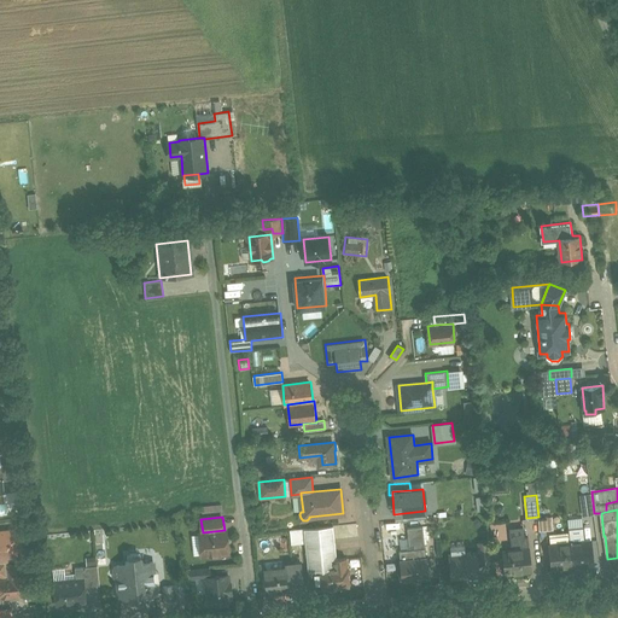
[(523,522),(508,524),(509,538),(512,538),(512,537),(524,536),(523,522)]
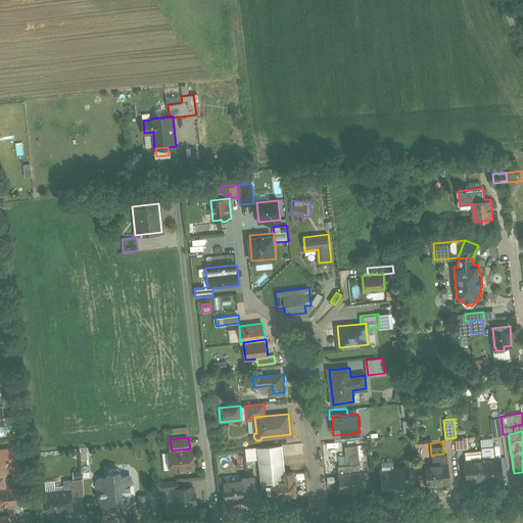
[(282,444),(257,446),(262,482),(272,481),(284,480),(283,473),(285,473),(282,444)]
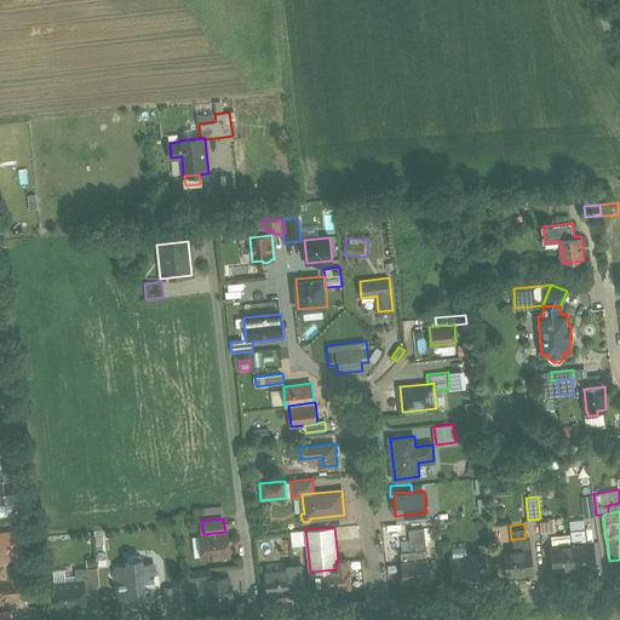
[(424,528),(409,530),(412,551),(426,550),(424,528)]
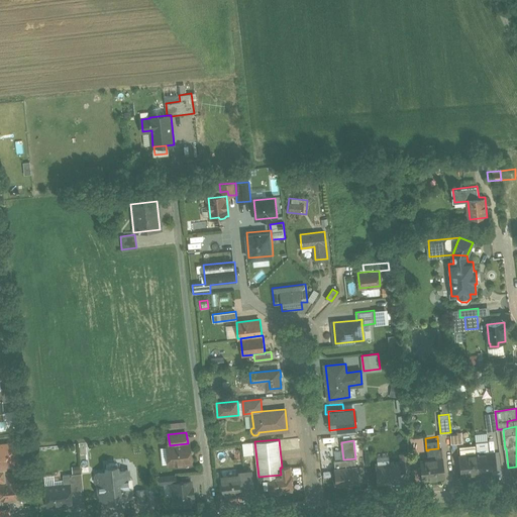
[(18,442),(0,443),(0,471),(21,469),(18,442)]
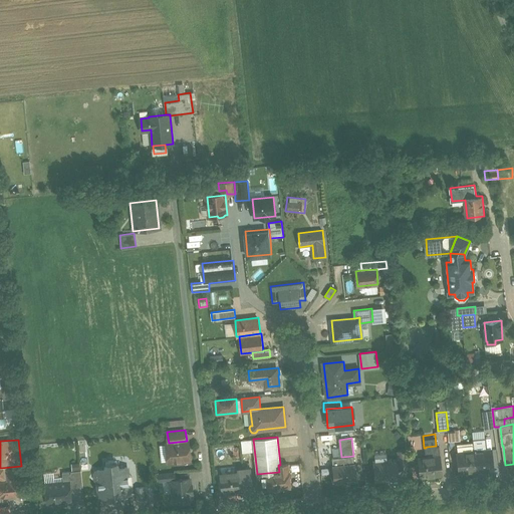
[(187,441),(169,443),(166,444),(168,462),(191,460),(189,441),(187,441)]
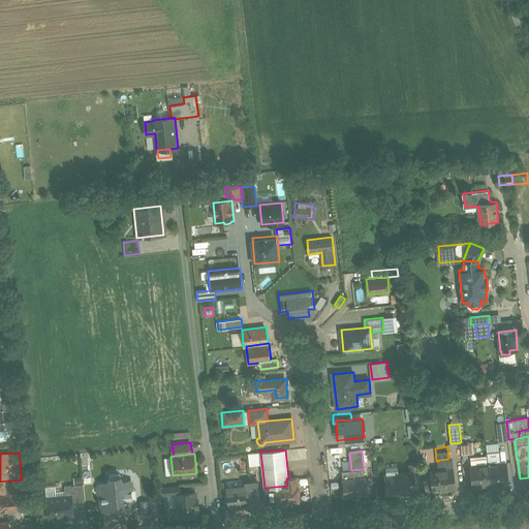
[(448,459),(438,460),(438,461),(439,470),(430,471),(432,490),(455,488),(452,459),(448,459)]
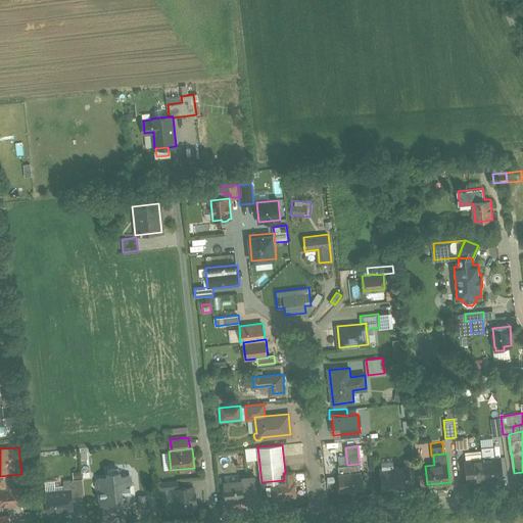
[(501,457),(482,459),(484,478),(503,476),(501,457)]
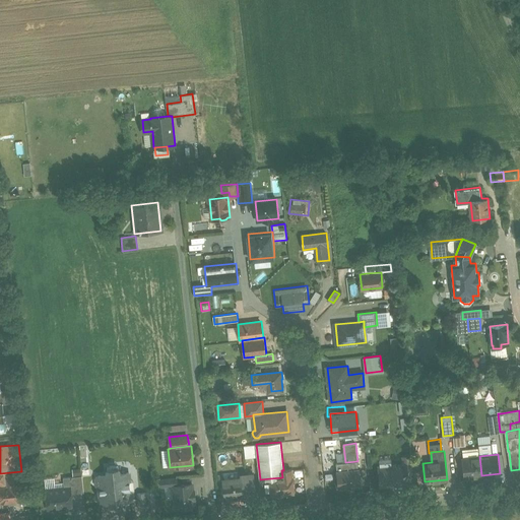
[(410,456),(403,457),(405,474),(412,473),(410,456)]
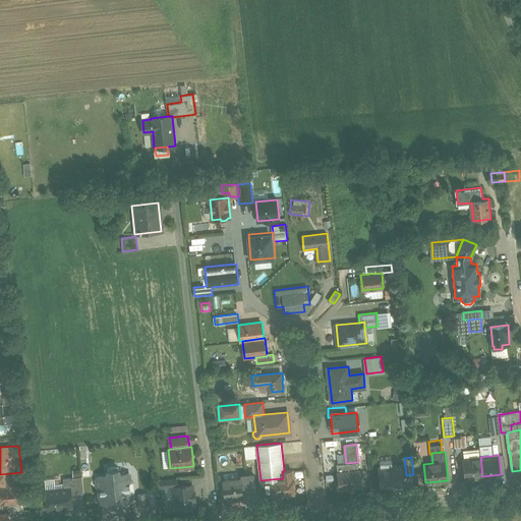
[(480,457),(462,459),(465,477),(482,476),(480,457)]
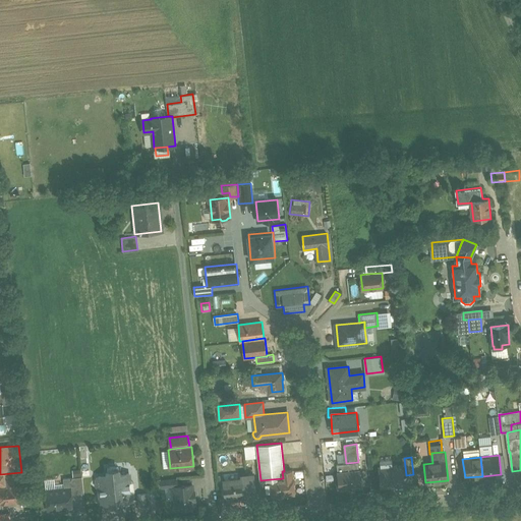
[(346,463),(337,464),(338,472),(339,488),(361,486),(360,470),(359,470),(358,462),(346,463)]
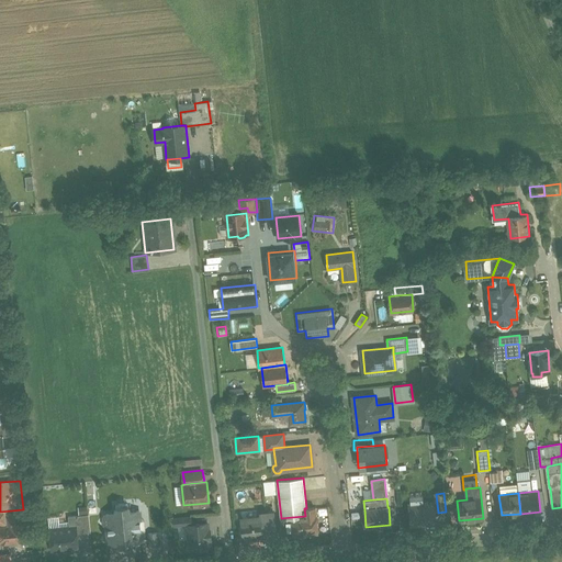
[(434,503),(409,505),(412,526),(436,524),(434,503)]
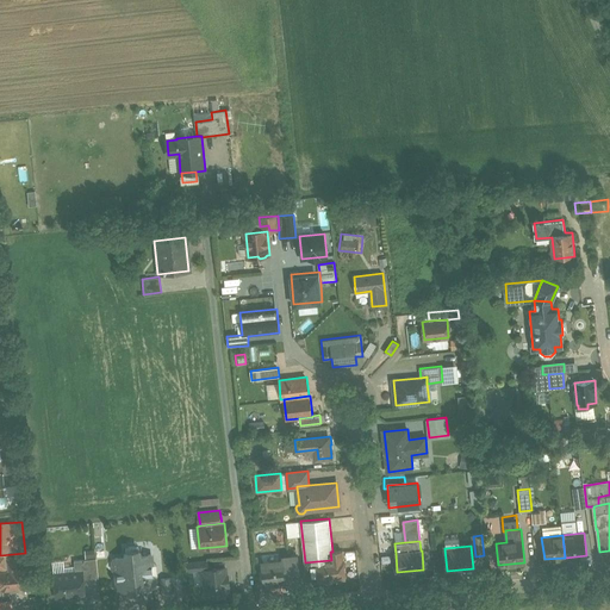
[(332,552),(330,552),(331,560),(317,561),(319,578),(319,579),(346,577),(343,551),(332,552)]
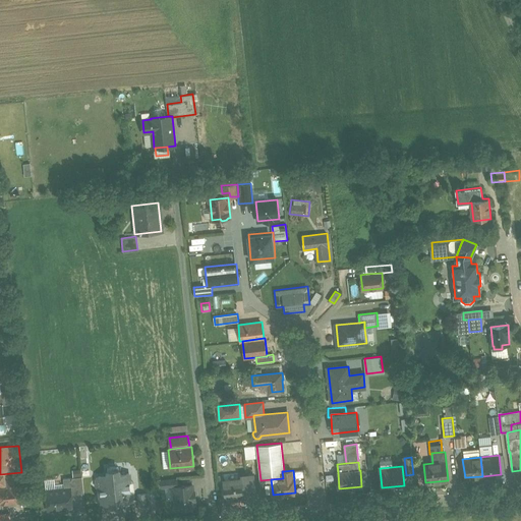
[(21,472),(0,474),(0,502),(9,502),(9,505),(16,504),(15,501),(24,500),(21,472)]
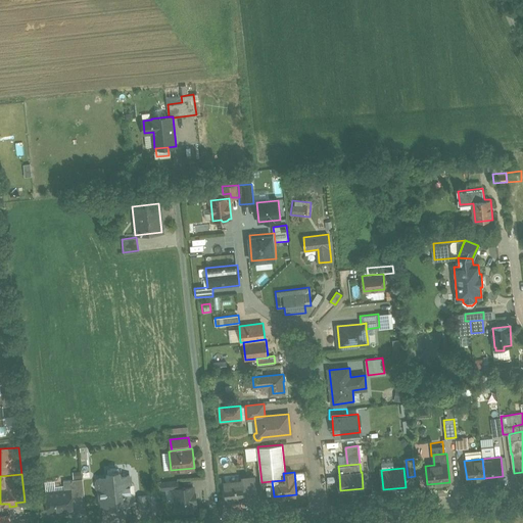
[(121,475),(108,476),(108,477),(99,478),(99,479),(97,481),(98,488),(100,490),(102,506),(133,503),(130,475),(121,476),(121,475)]
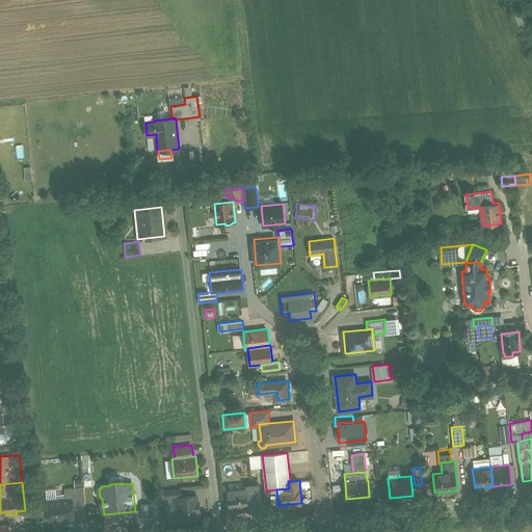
[(259,484),(245,485),(246,489),(248,502),(260,500),(259,484)]
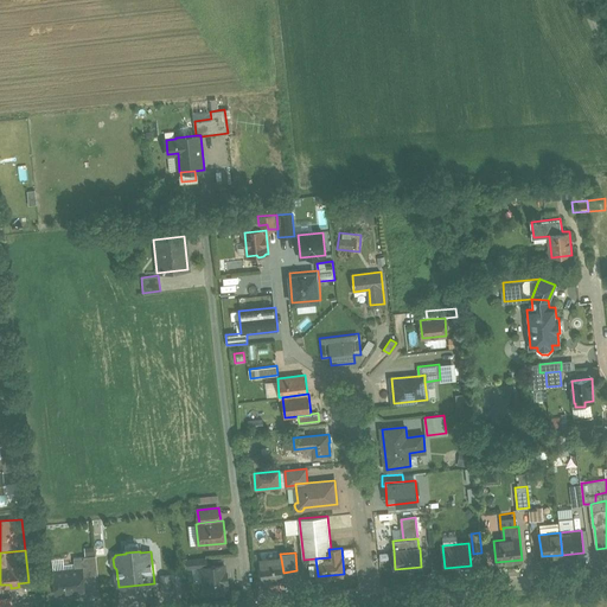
[(96,555),(74,557),(75,569),(82,568),(83,575),(98,574),(96,555)]
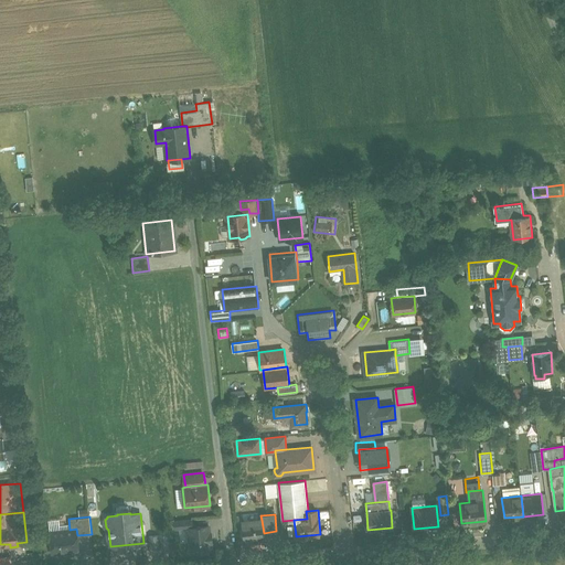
[(193,518),(174,520),(176,529),(189,528),(189,526),(194,526),(193,518)]
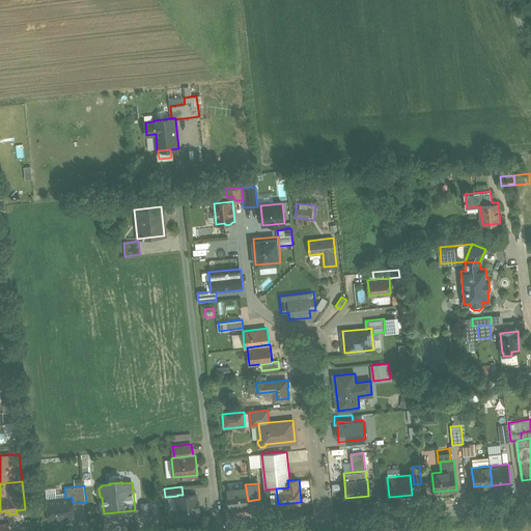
[(246,488),(227,491),(229,509),(248,507),(248,501),(246,488)]
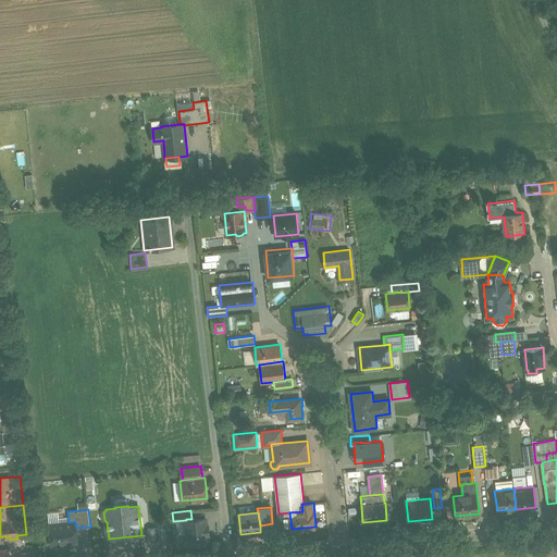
[(289,512),(279,514),(279,517),(276,517),(277,530),(292,528),(289,512)]
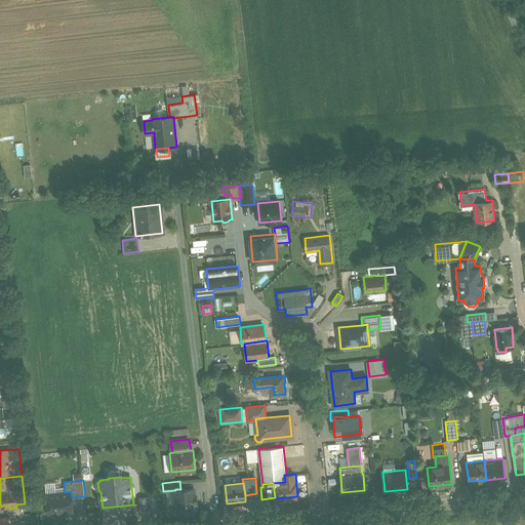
[(180,489),(175,489),(175,490),(177,513),(196,511),(196,503),(197,502),(196,494),(195,495),(194,487),(180,489)]
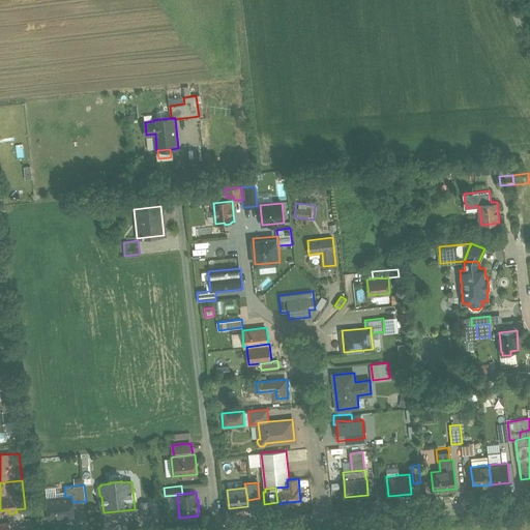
[(65,497),(47,499),(49,519),(50,519),(52,519),(56,519),(58,518),(74,516),(72,502),(71,496),(65,497)]
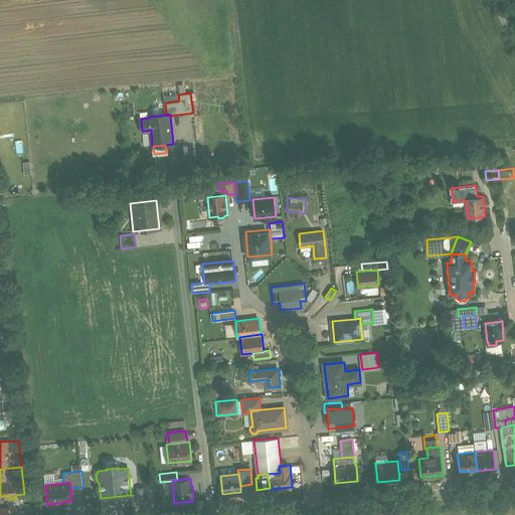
[(154,487),(136,489),(138,504),(156,503),(154,487)]
